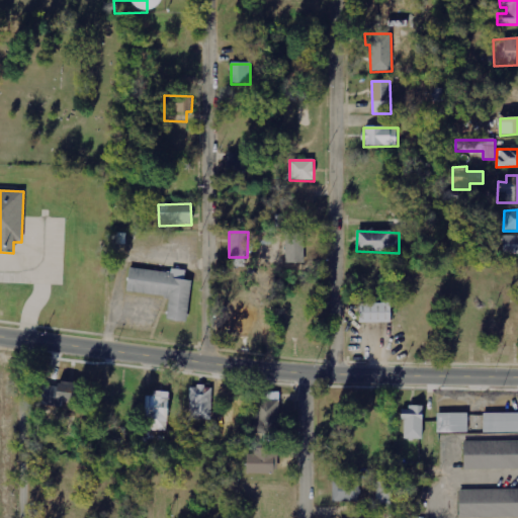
[(285,264),(305,263),(304,234),(285,234),(285,264)]
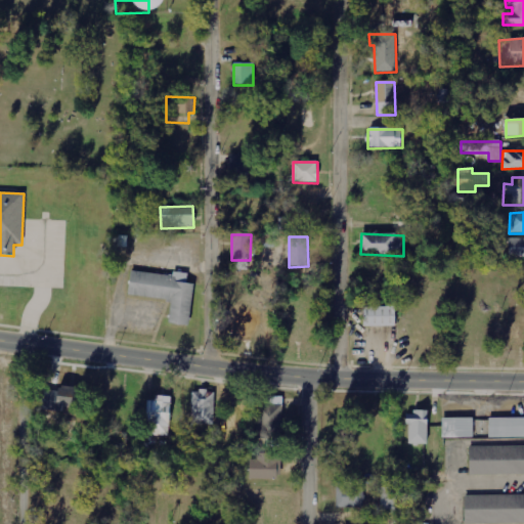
[(509,258),(523,258),(523,238),(509,238),(509,258)]
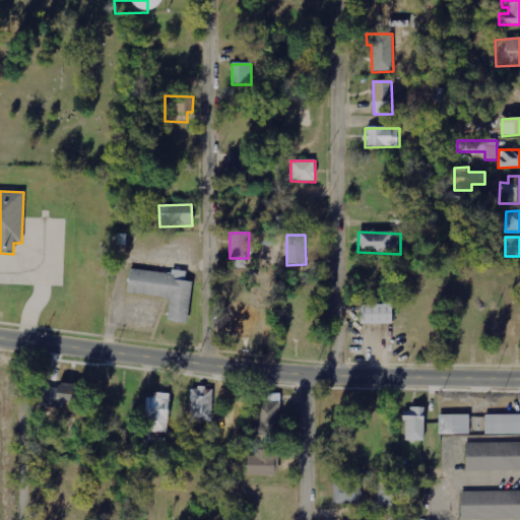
[(125,289),(128,265),(170,271),(171,268),(185,270),(184,277),(191,278),(185,322),(165,319),(168,299),(163,298),(164,296),(125,289)]
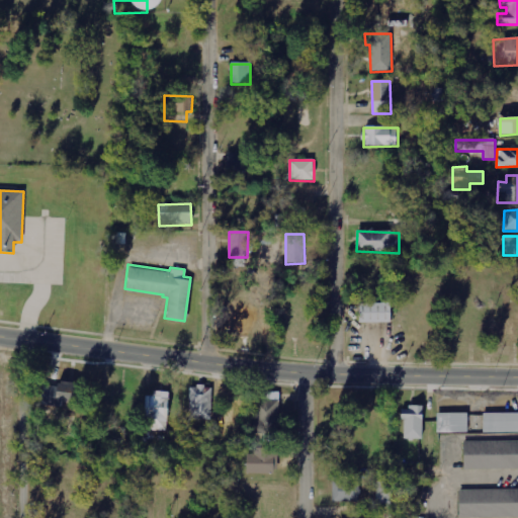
[(250,276),(257,276),(257,281),(273,281),(273,269),(250,268),(250,276)]
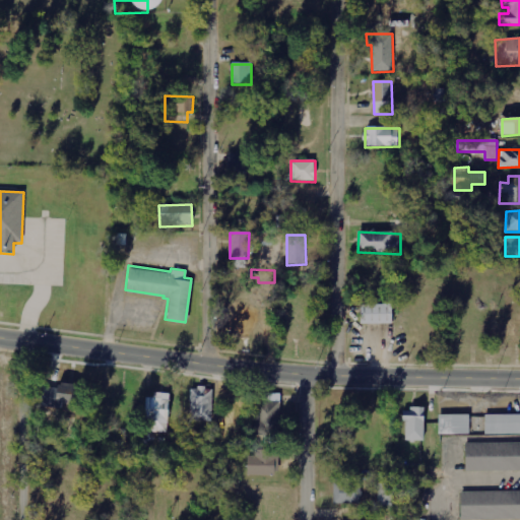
[(361,306),(361,325),(393,325),(393,305),(361,306)]
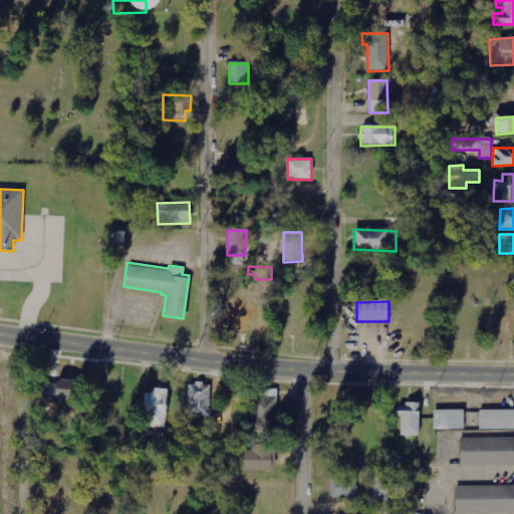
[(255,304),(230,304),(230,329),(256,328),(255,304)]
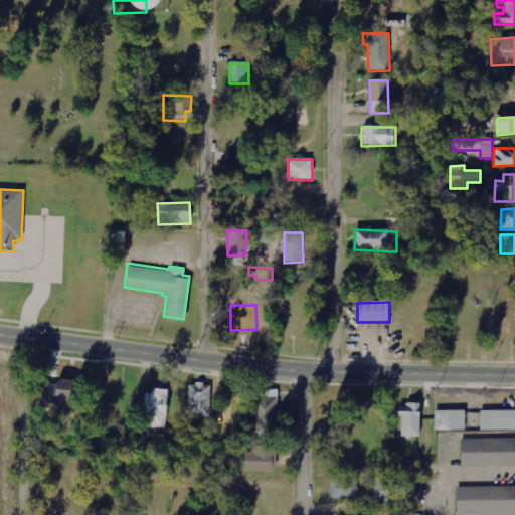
[(80,407),(81,380),(54,379),(53,406),(80,407)]
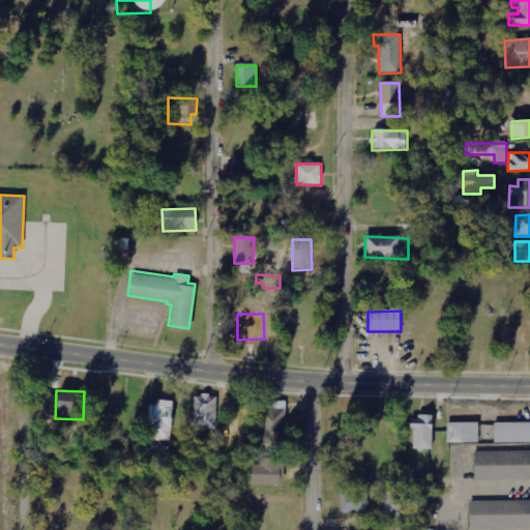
[(194,395),(194,429),(216,430),(217,395),(194,395)]
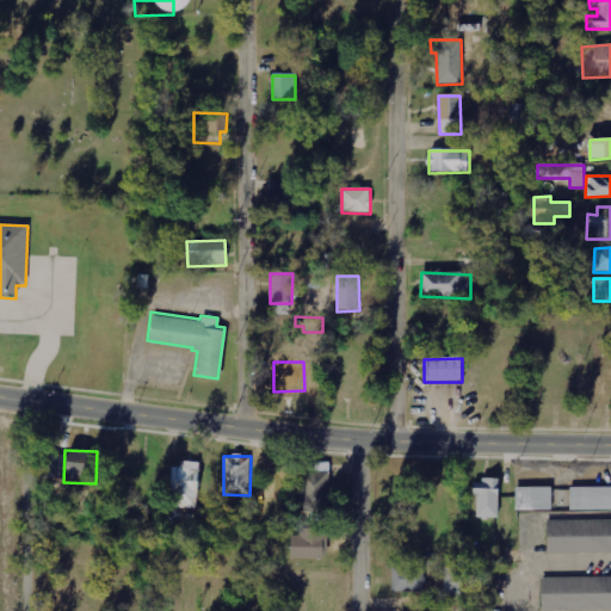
[(171,463),(170,506),(197,507),(198,463),(171,463)]
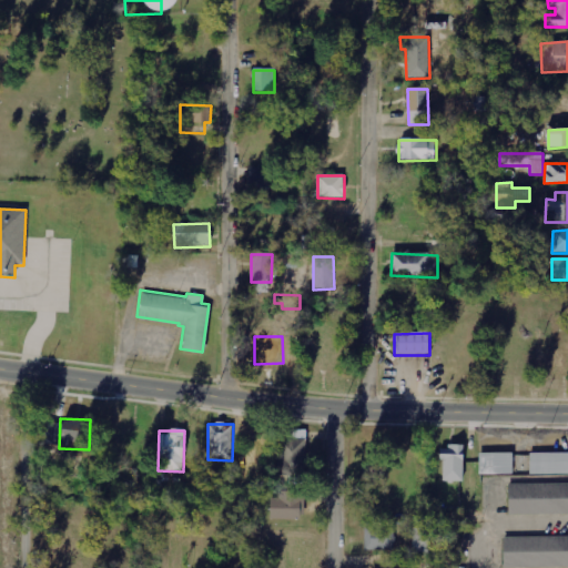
[(306,438),(292,438),(292,439),(279,438),(277,475),(290,476),(290,483),(305,483),(306,438)]
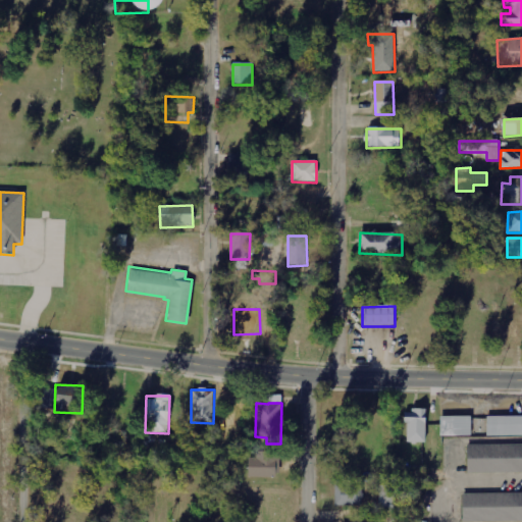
[(426,441),(425,409),(403,410),(403,422),(406,422),(407,442),(426,441)]
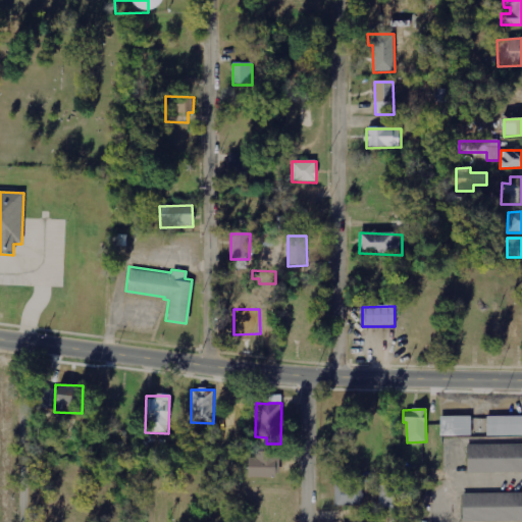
[(437,437),(469,437),(469,417),(437,417),(437,437)]
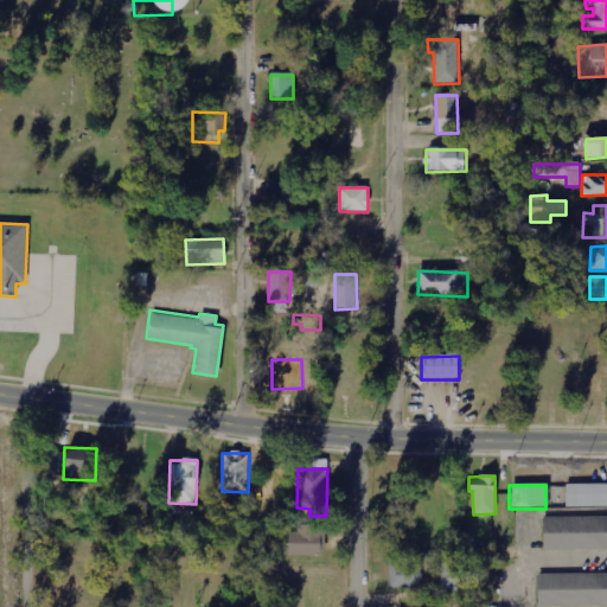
[(606,508),(606,485),(562,485),(562,508),(606,508)]
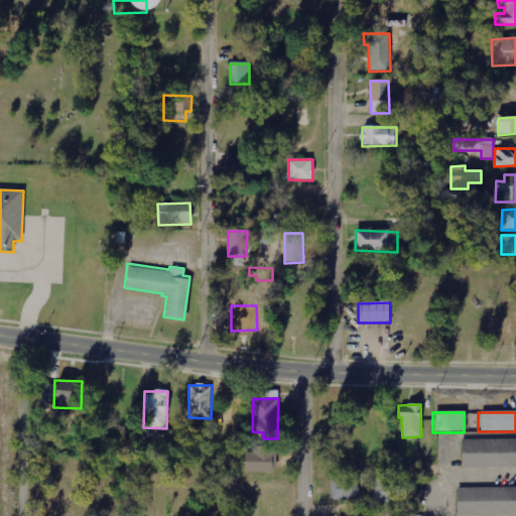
[(515,440),(460,440),(460,469),(515,469),(515,440)]
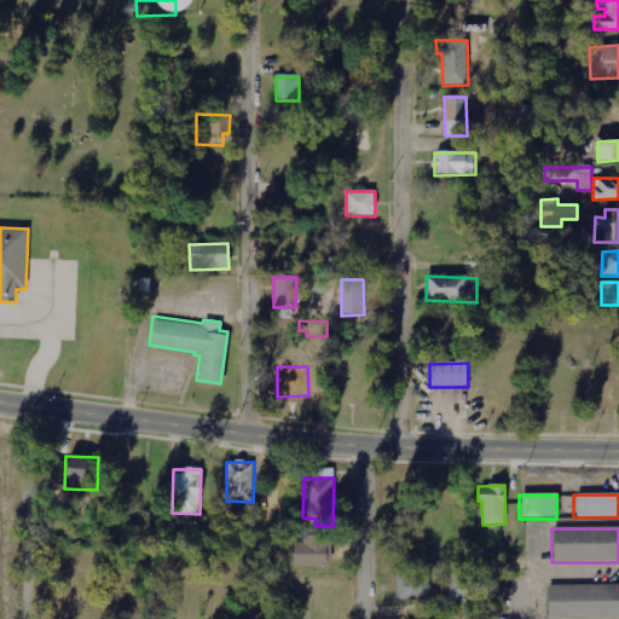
[(328,565),(327,541),(294,542),(294,566),(328,565)]
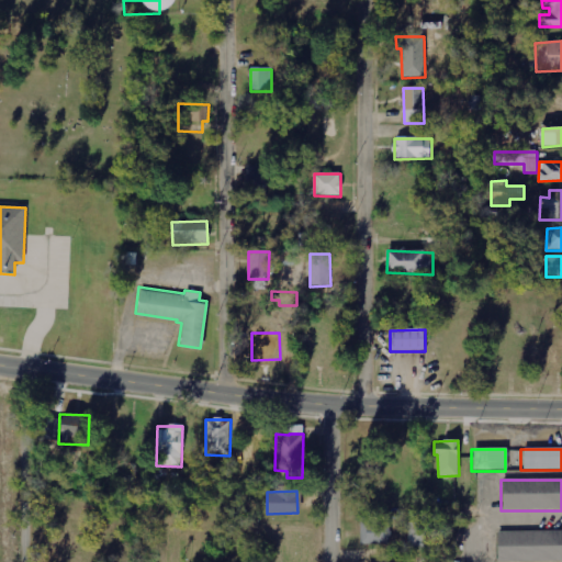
[(391,543),(390,520),(360,520),(361,544),(391,543)]
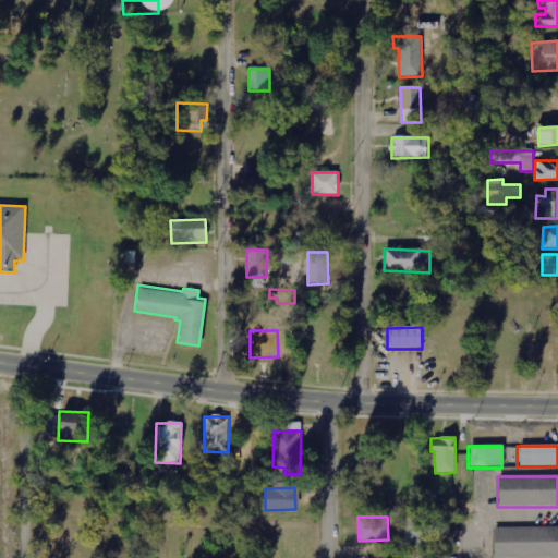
[(405,546),(428,547),(428,520),(405,519),(405,546)]
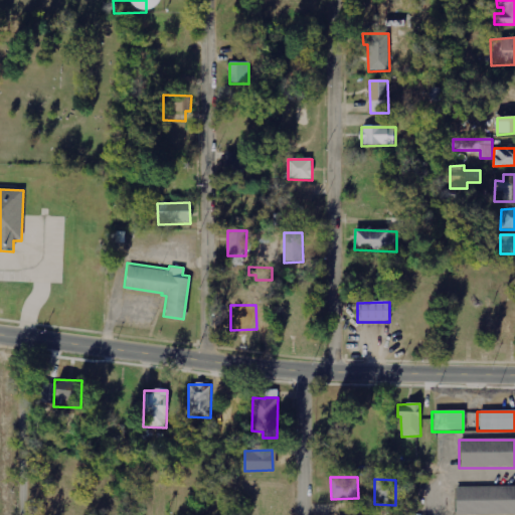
[(514,514),(514,489),(454,489),(454,514),(514,514)]
